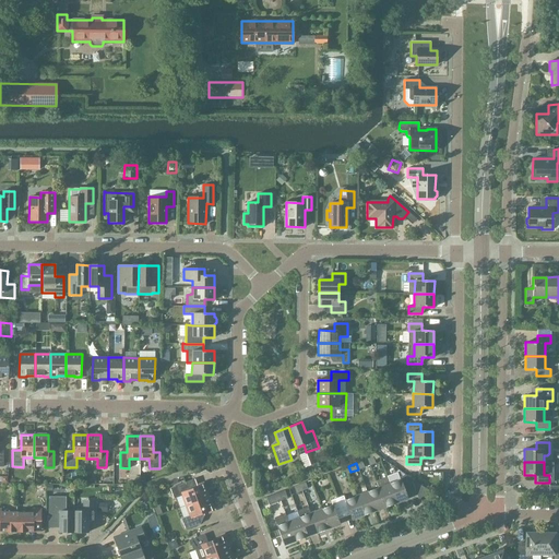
[(416,492),(411,478),(405,475),(399,477),(400,479),(389,484),(396,503),(407,499),(406,496),(416,492)]
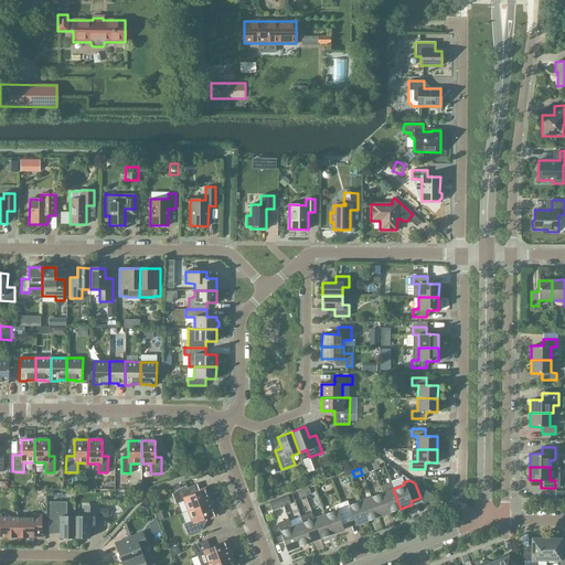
[(210,502),(205,490),(190,496),(187,488),(171,493),(176,504),(184,501),(188,511),(210,502)]
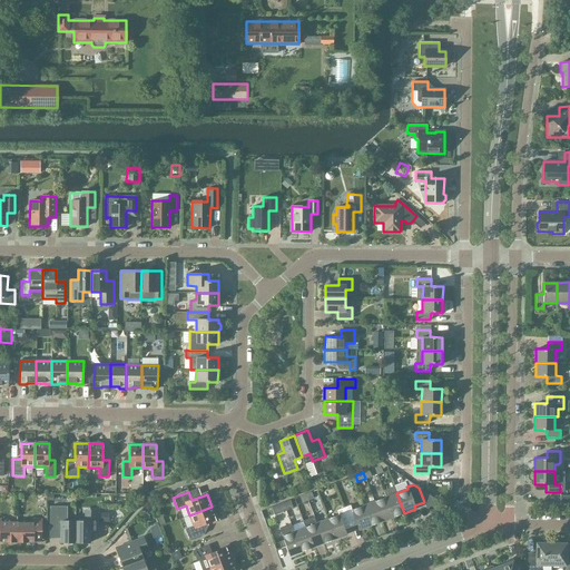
[(393,517),(404,513),(396,493),(385,497),(393,517)]
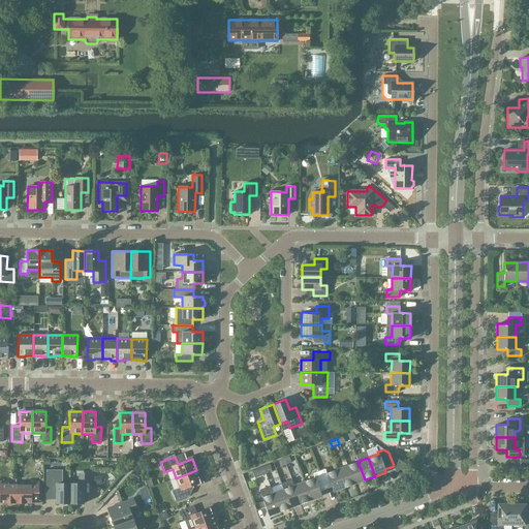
[(354,484),(365,479),(358,461),(347,465),(354,484)]
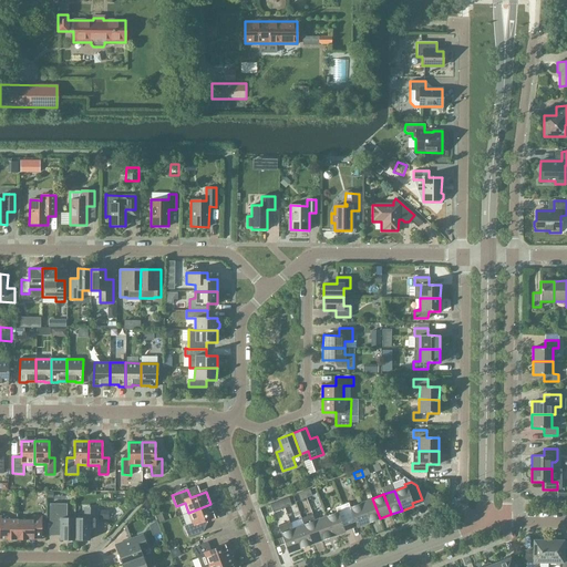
[(281,500),(285,508),(291,505),(288,497),(281,500)]
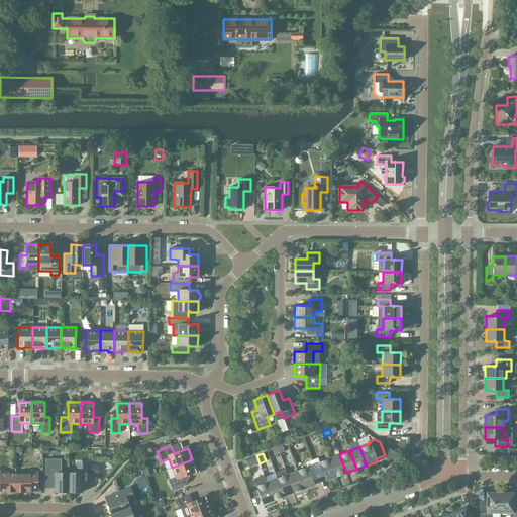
[(335,477),(346,473),(339,454),(329,458),(335,477)]
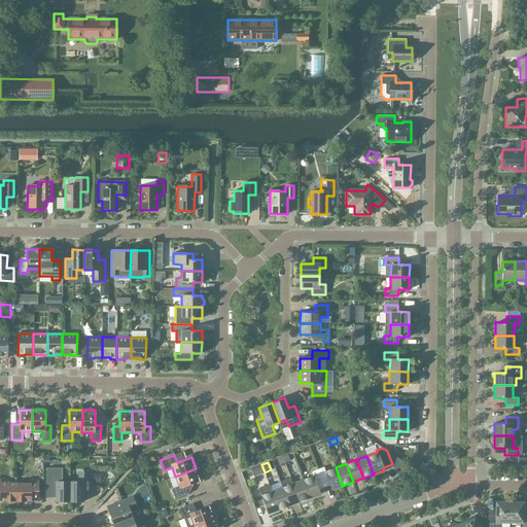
[(253,477),(265,472),(261,464),(250,468),(253,477)]
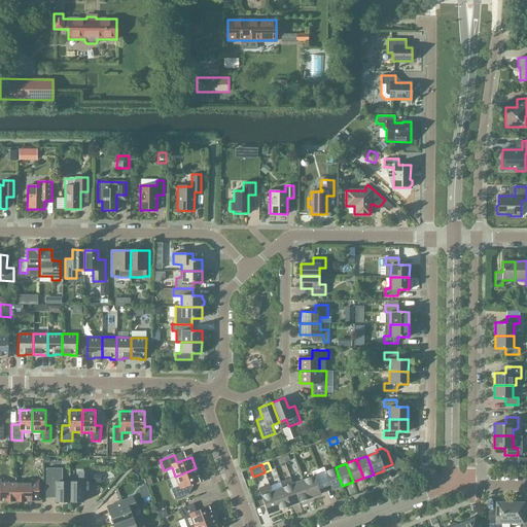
[(342,486),(336,467),(325,471),(323,467),(317,469),(323,485),(329,483),(331,490),(342,486)]
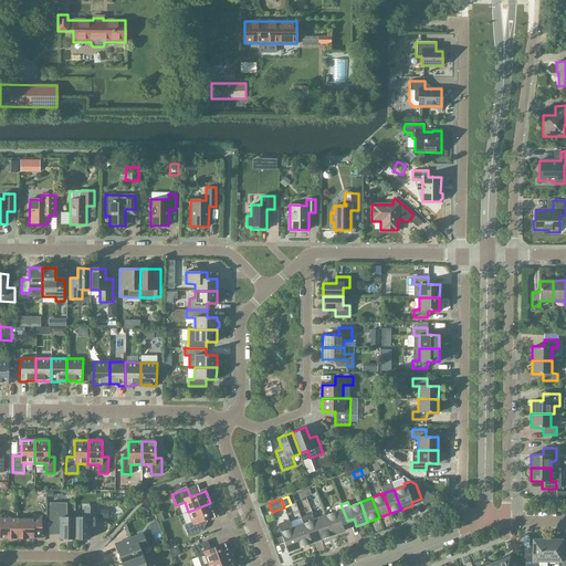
[(66,517),(66,503),(49,503),(49,527),(60,527),(60,538),(74,538),(74,517),(66,517)]
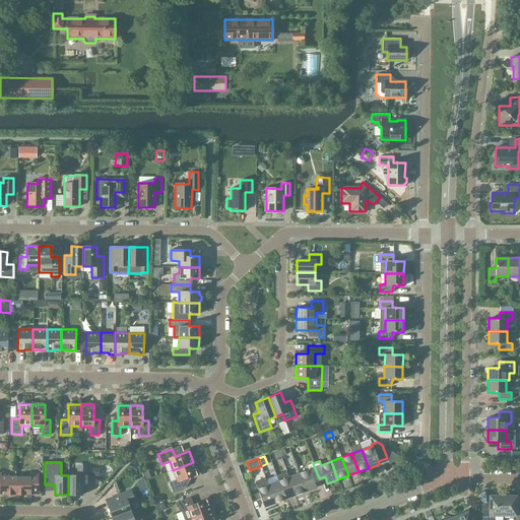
[(184,479),(198,474),(193,462),(173,470),(177,479),(169,482),(172,492),(186,486),(184,479)]
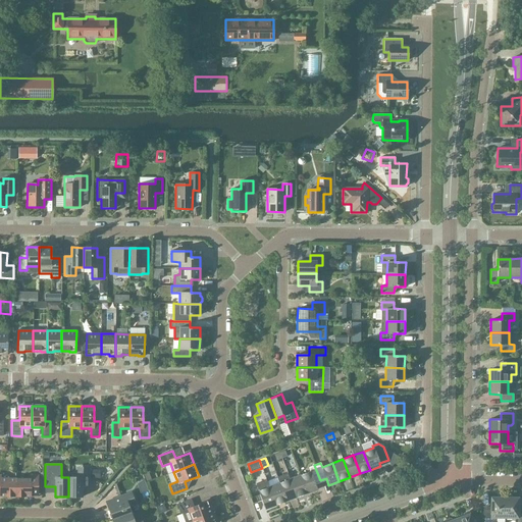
[(314,482),(320,480),(314,465),(309,467),(310,471),(300,475),(307,493),(317,489),(314,482)]
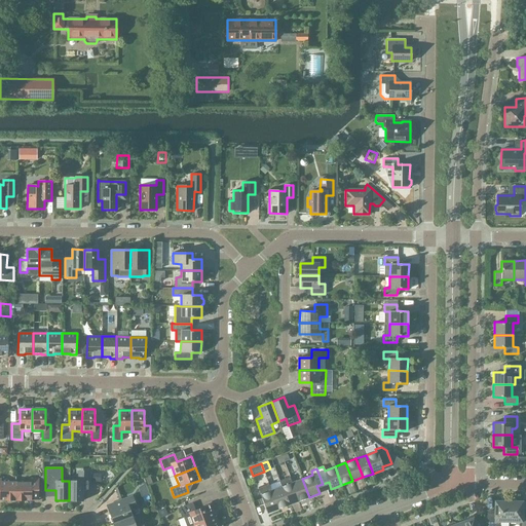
[(69,500),(82,500),(82,491),(89,491),(89,474),(77,474),(77,481),(69,481),(69,500)]
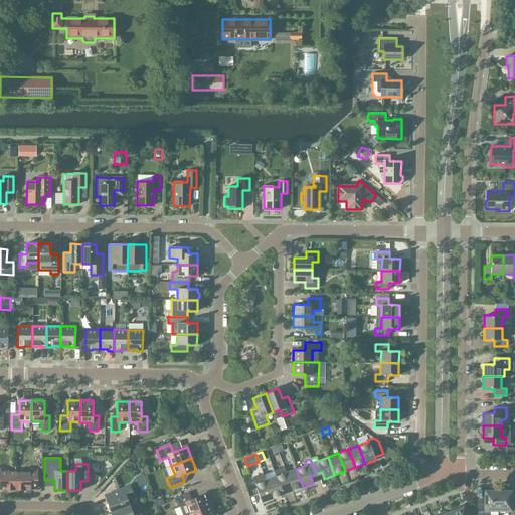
[(293,491),(286,473),(284,467),(274,471),(276,476),(282,494),(293,491)]
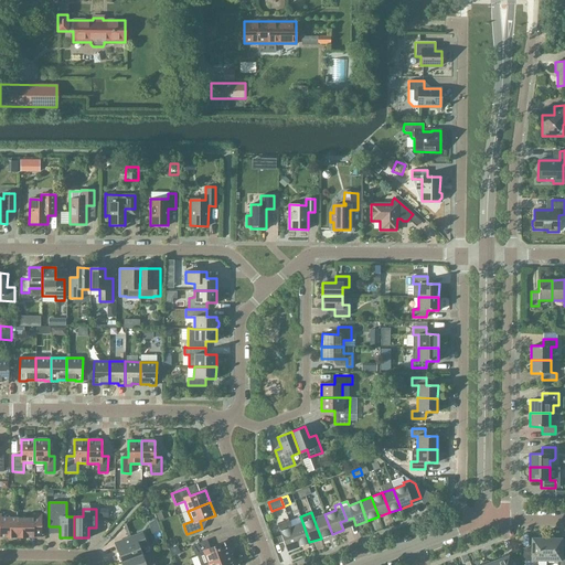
[(0,536),(17,537),(17,518),(0,518),(0,514),(0,513),(0,536)]
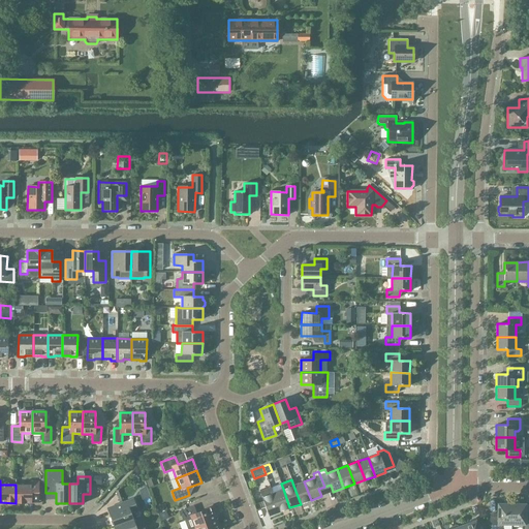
[(38,503),(38,481),(30,481),(30,485),(16,485),(16,503),(38,503)]
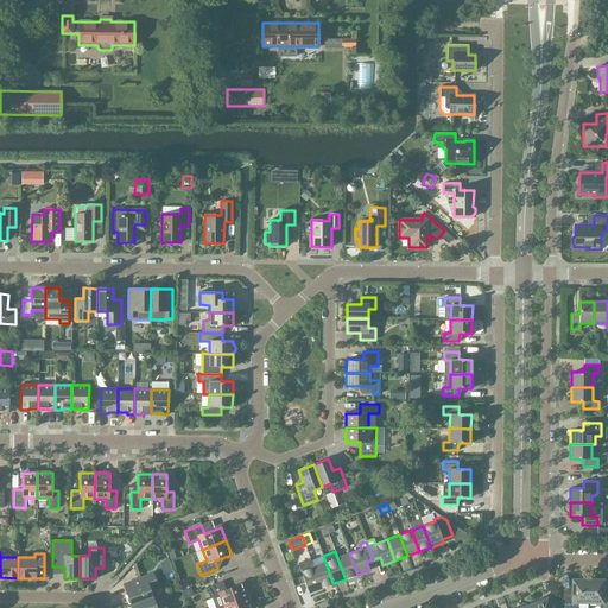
[(346,580),(358,575),(349,553),(337,558),(346,580)]
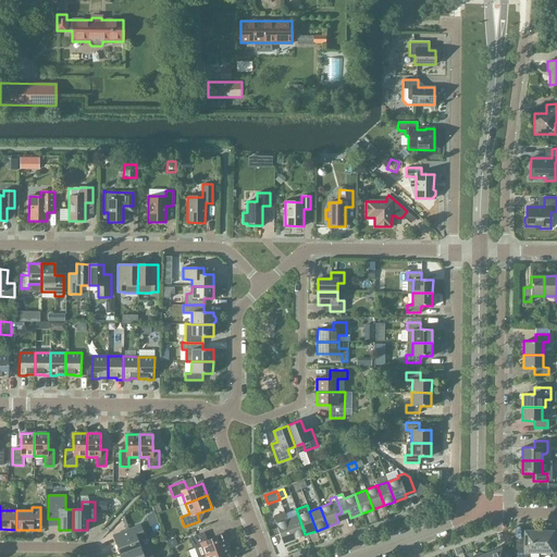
[(294,539),(287,519),(284,511),(273,516),(283,543),(294,539)]
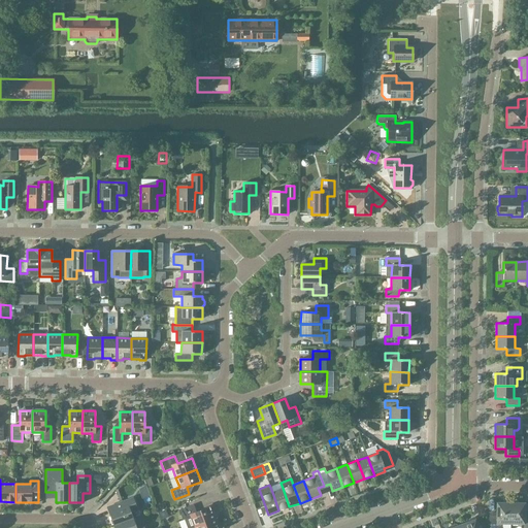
[(146,488),(140,491),(144,502),(151,500),(146,488)]
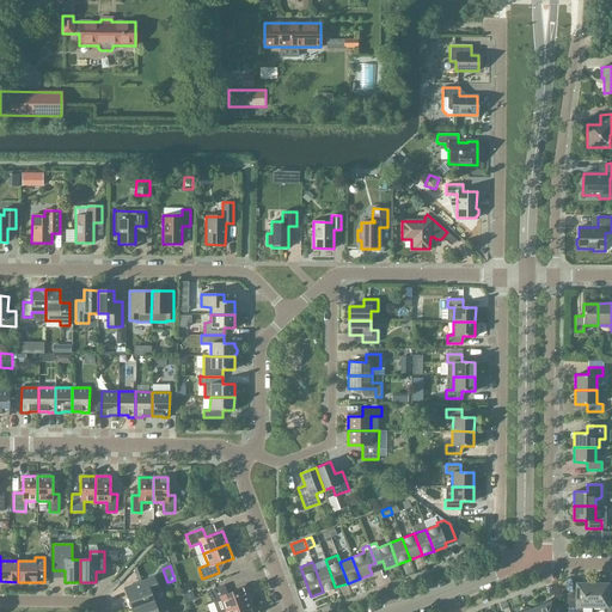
[(323,592),(335,587),(328,565),(316,570),(323,592)]
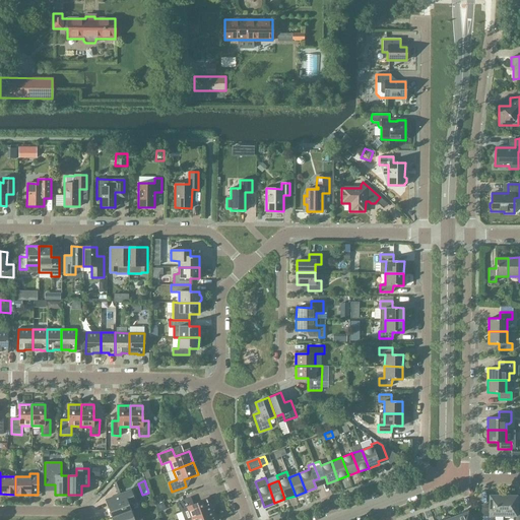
[(128,504),(134,502),(130,491),(106,500),(112,518),(130,511),(128,504)]
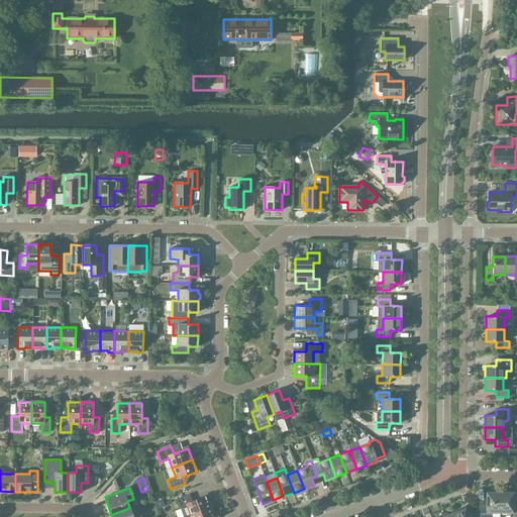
[(500,513),(500,493),(487,493),(486,504),(479,504),(478,516),(491,516),(491,513),(500,513)]
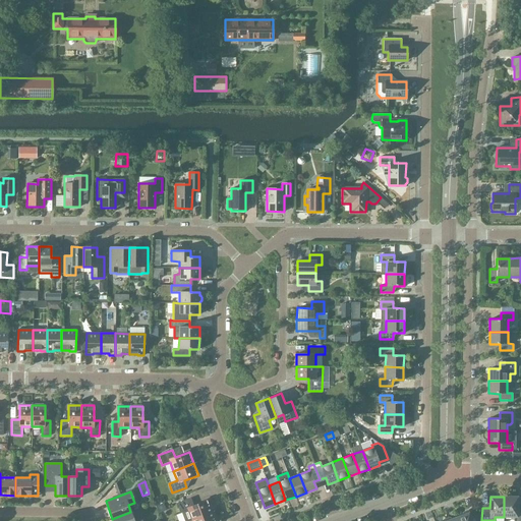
[(520,520),(520,508),(517,508),(517,497),(504,497),(504,517),(517,517),(516,520),(520,520)]
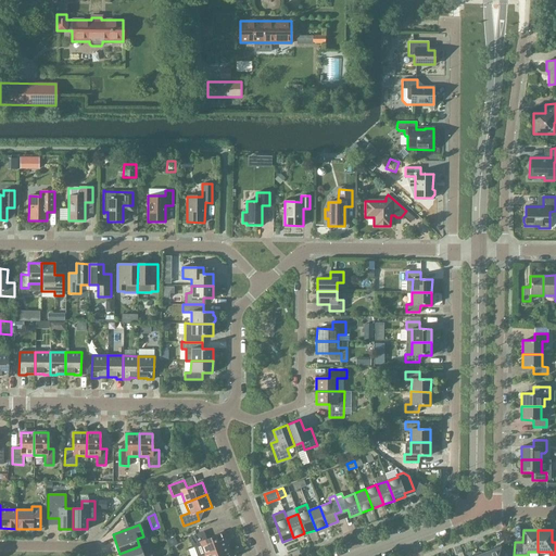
[(203,531),(188,538),(192,547),(193,547),(197,555),(200,555),(204,555),(204,554),(226,546),(222,533),(206,540),(203,531)]
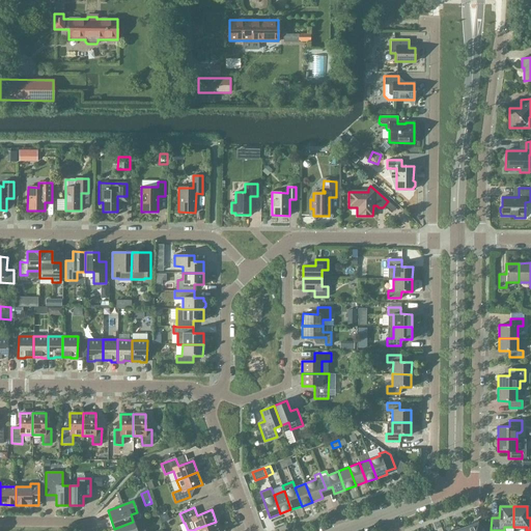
[(486,530),(487,530),(485,530),(480,530),(477,520),(472,522),(471,525),(466,527),(467,530),(486,530)]
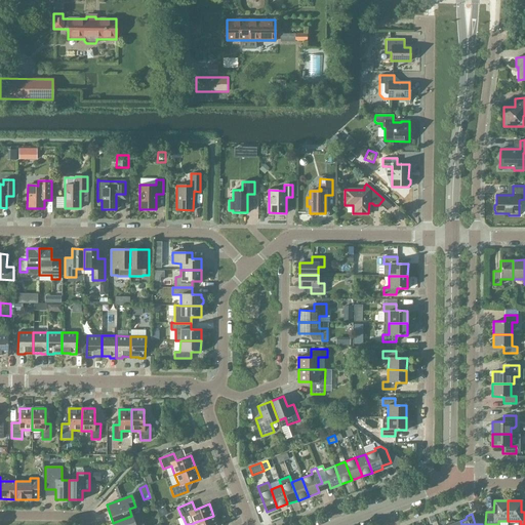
[(143,524),(142,521),(134,523),(131,516),(113,523),(114,524),(143,524)]
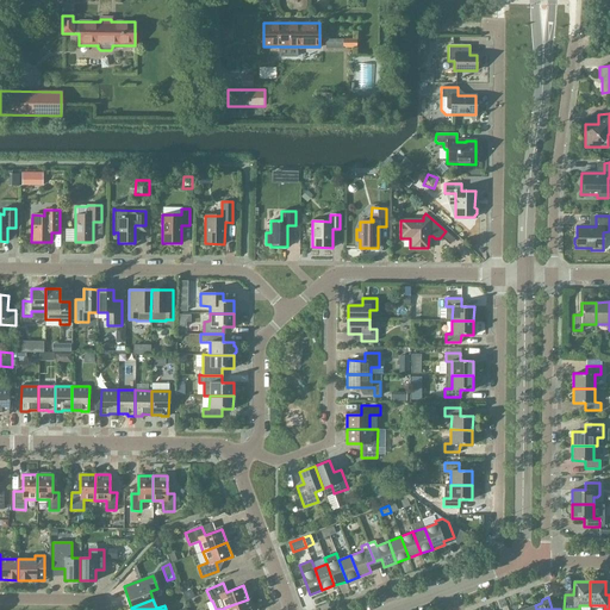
[(251,609),(248,599),(224,608),(224,609),(251,609)]
